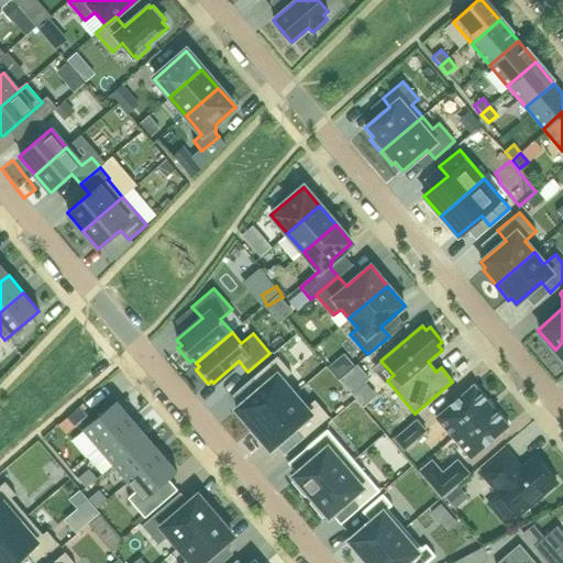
[(235,409),(253,429),(294,394),(282,381),(290,373),(277,356),(252,378),(261,388),(235,409)]
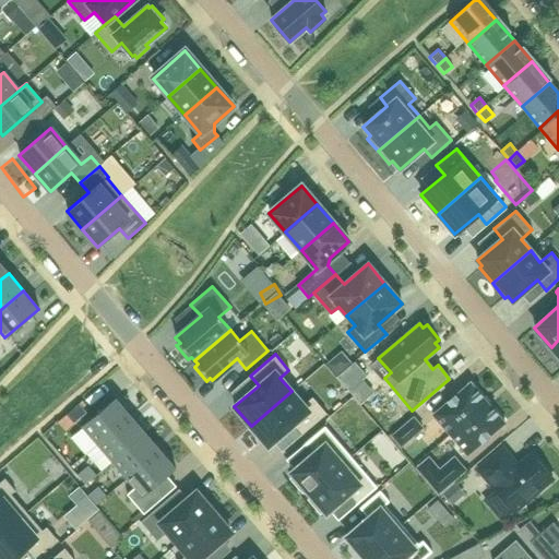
[(433,416),(450,435),(487,403),(471,384),(472,383),(470,382),(468,383),(468,384),(433,414),(433,413),(431,415),(433,416)]
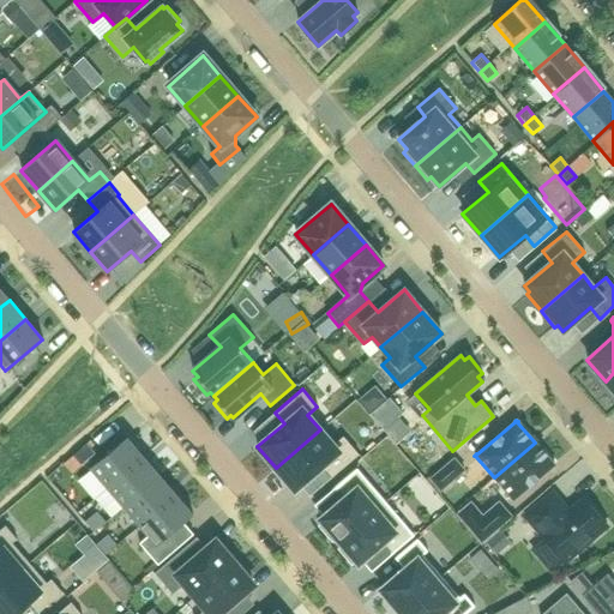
[(320,429),(276,468),(294,491),(321,467),(331,477),(359,455),(343,437),(333,445),(320,429)]
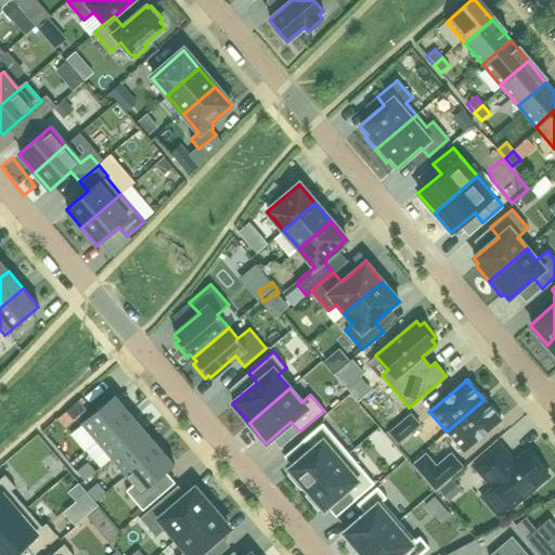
[(97,442),(129,413),(114,396),(80,424),(97,442)]
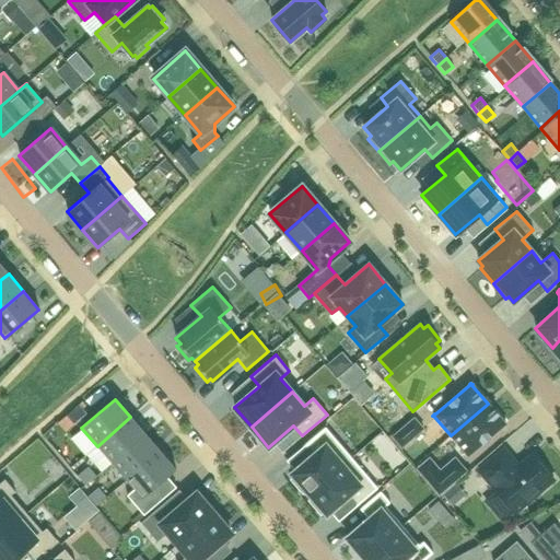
[(503,422),(488,404),(451,435),(466,454),(467,456),(469,455),(469,454),(503,424),(503,426),(505,423),(504,422),(503,422)]
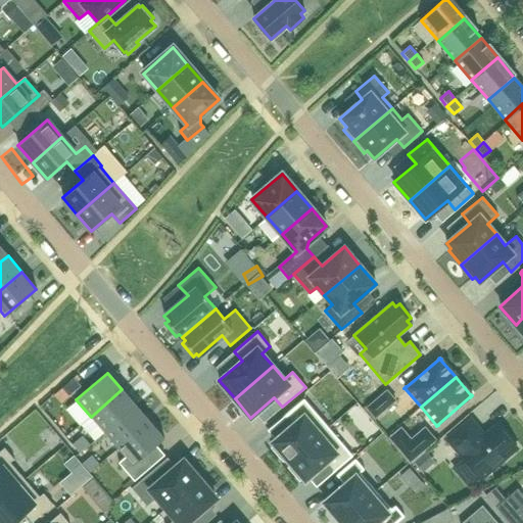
[(104,432),(136,406),(122,389),(91,417),(104,432)]
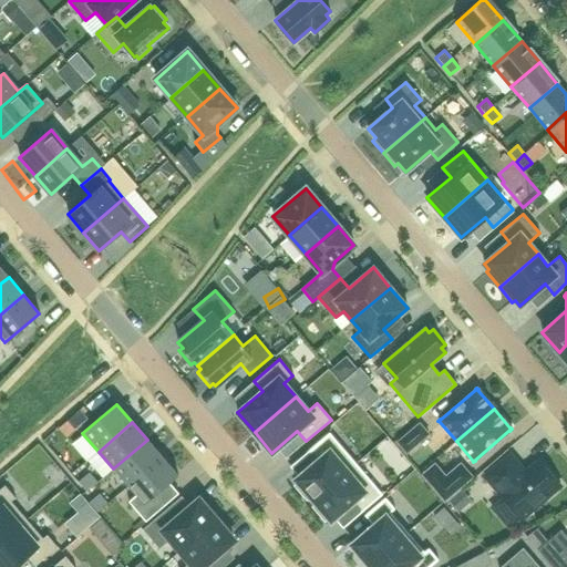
[(429,434),(419,423),(398,442),(406,453),(429,434)]
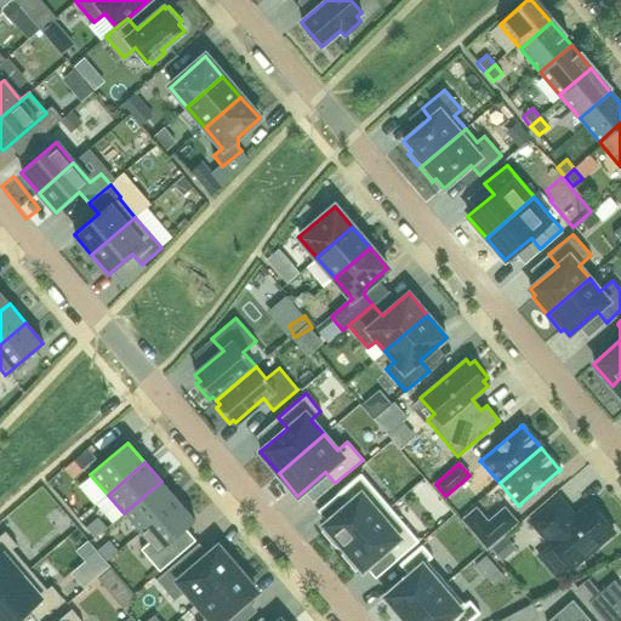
[(342,548),(389,508),(360,474),(337,494),(347,505),(326,522),(323,525),(326,529),(323,531),(335,547),(339,543),(342,548)]
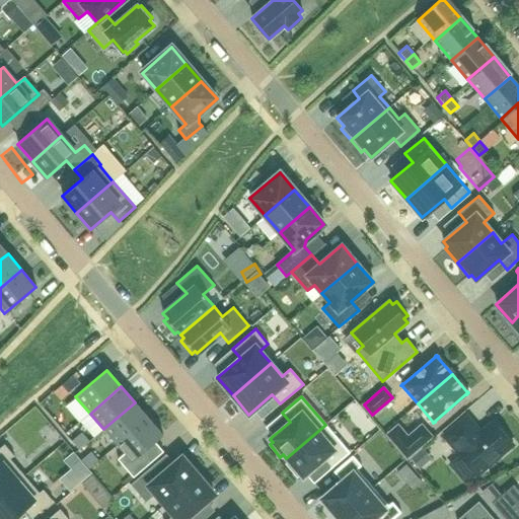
[(135,402),(103,429),(117,445),(148,418),(135,402)]
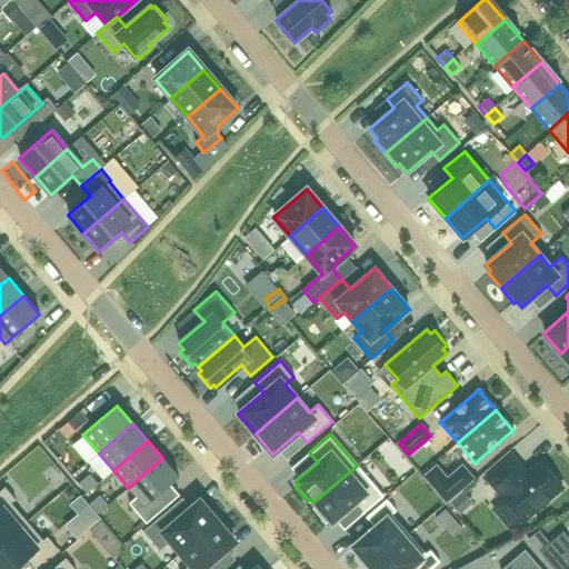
[(522,521),(562,488),(540,461),(527,473),(511,455),(486,478),(522,521)]
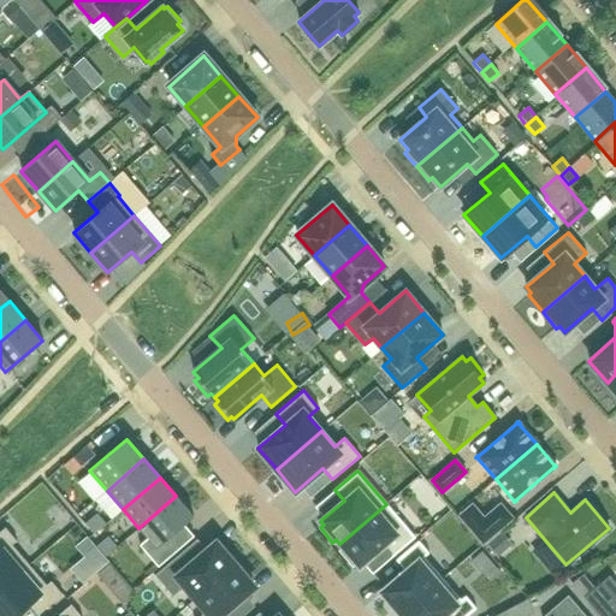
[(176,496),(138,528),(147,538),(140,544),(158,566),(195,534),(185,523),(193,516),(176,496)]
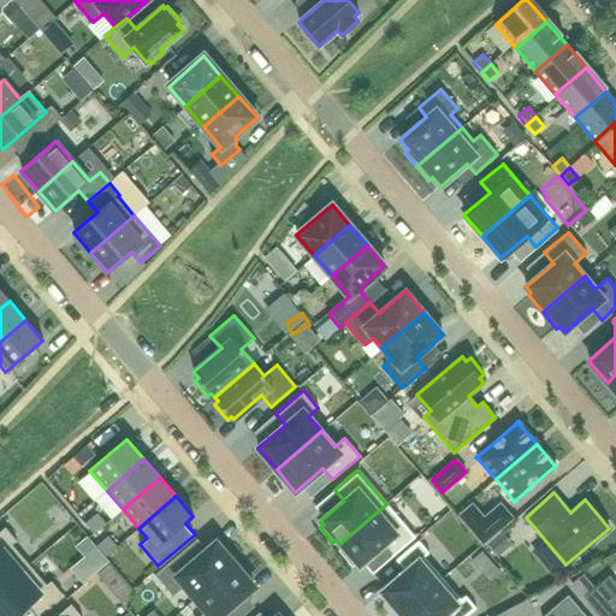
[(472,503),(458,515),(471,528),(483,544),(497,532),(513,517),(501,503),(484,516),(472,503)]
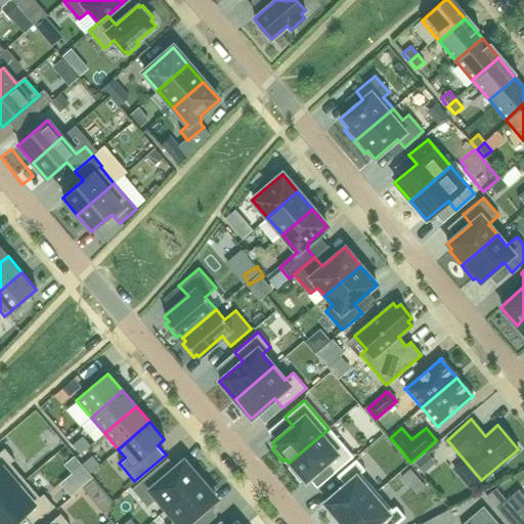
[(306,482),(309,479),(326,464),(334,473),(353,456),(329,429),(289,463),(292,466),(289,469),(300,481),(303,479),(306,482)]
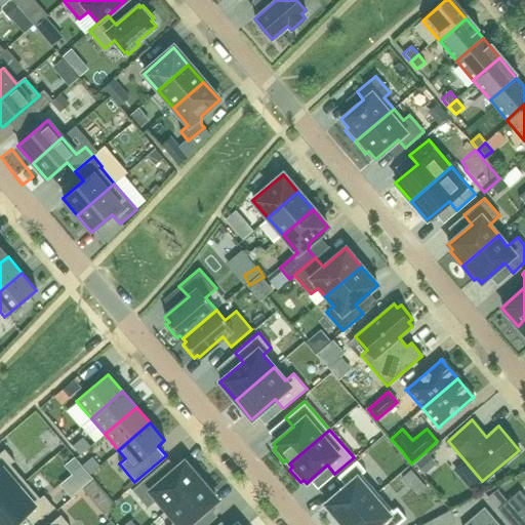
[(0,501),(25,481),(10,465),(14,460),(4,450),(0,453),(0,501)]
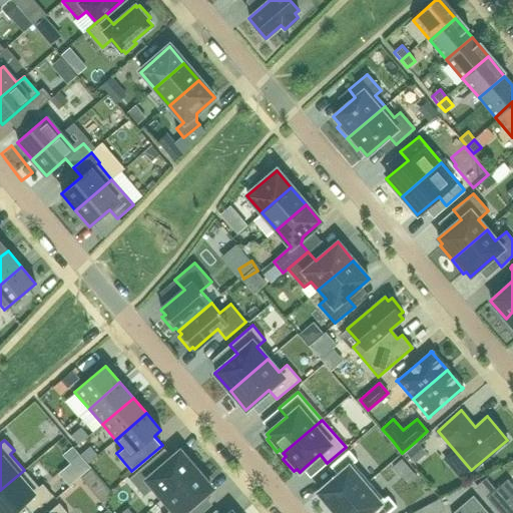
[(334,511),(369,481),(353,464),(357,460),(348,450),(330,466),(338,475),(318,493),(334,511)]
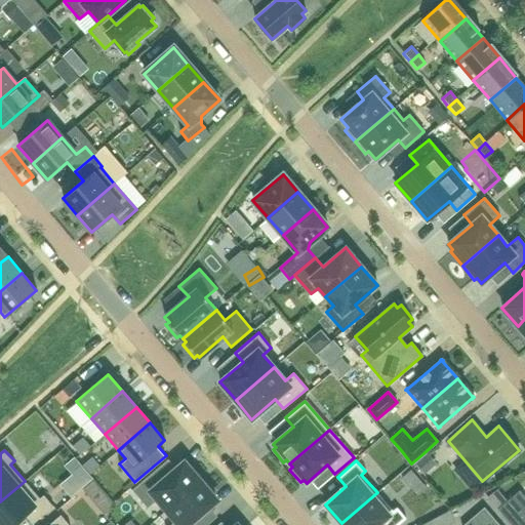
[(166,510),(202,479),(191,466),(188,468),(184,462),(160,482),(152,473),(131,490),(147,509),(158,499),(166,510)]
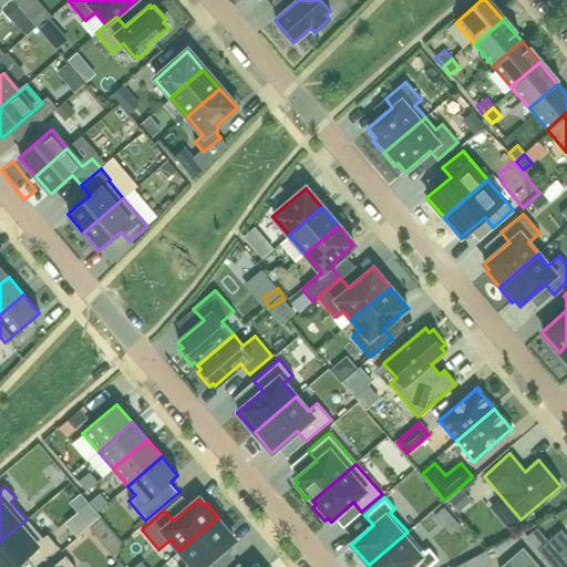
[(232,533),(218,517),(179,550),(189,563),(184,566),(212,566),(208,563),(234,540),(229,535),(232,533)]
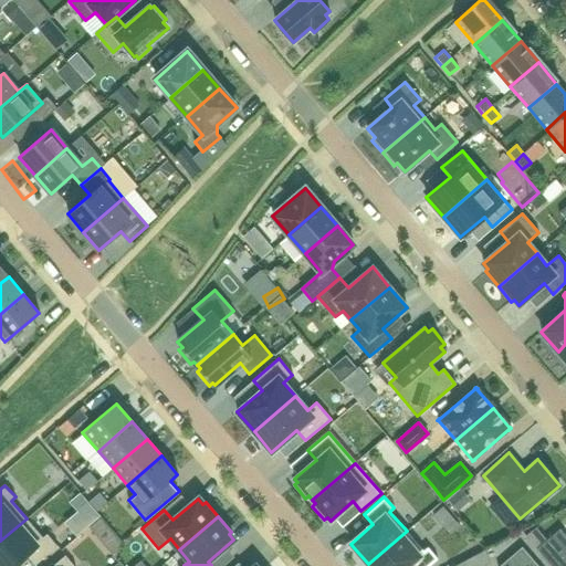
[(0,541),(0,565),(12,565),(25,555),(34,565),(58,546),(46,534),(42,537),(27,519),(0,541)]
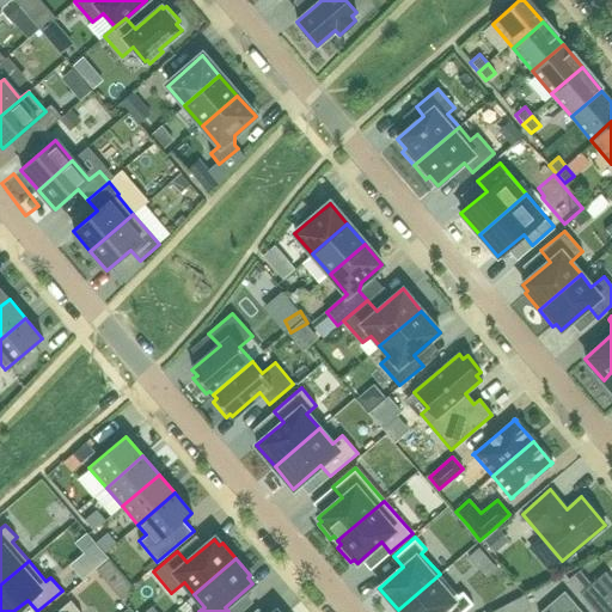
[(440,574),(398,610),(399,611),(463,611),(472,604),(463,592),(458,595),(440,574)]
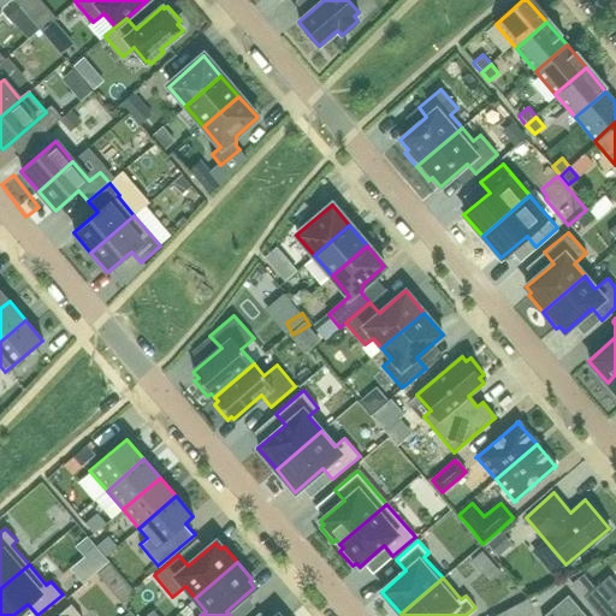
[(615,615),(615,598),(602,582),(584,597),(599,615),(615,615)]
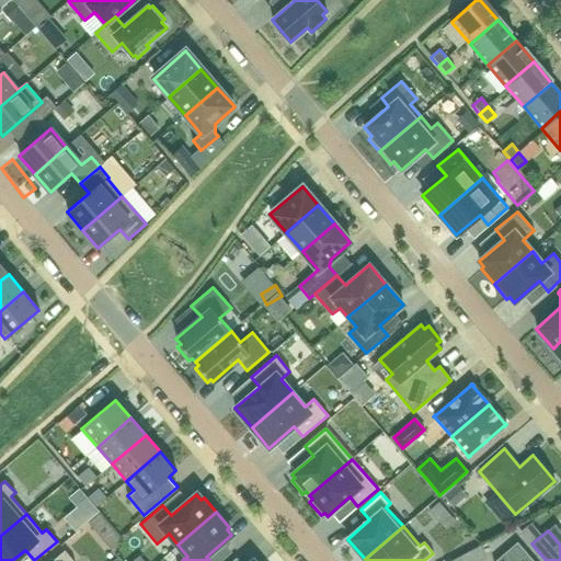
[(495,560),(537,560),(519,539),(495,560)]
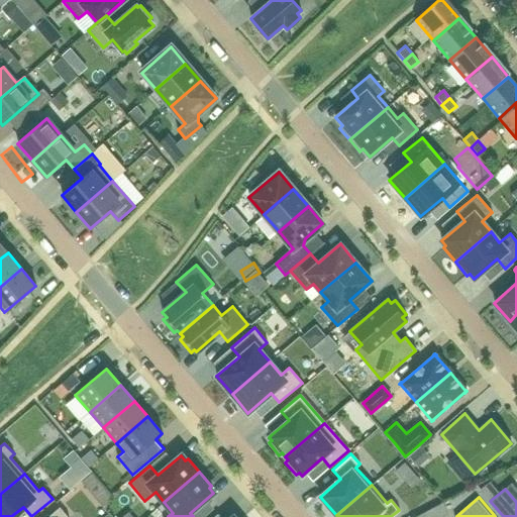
[(68,516),(60,507),(47,516),(68,516)]
